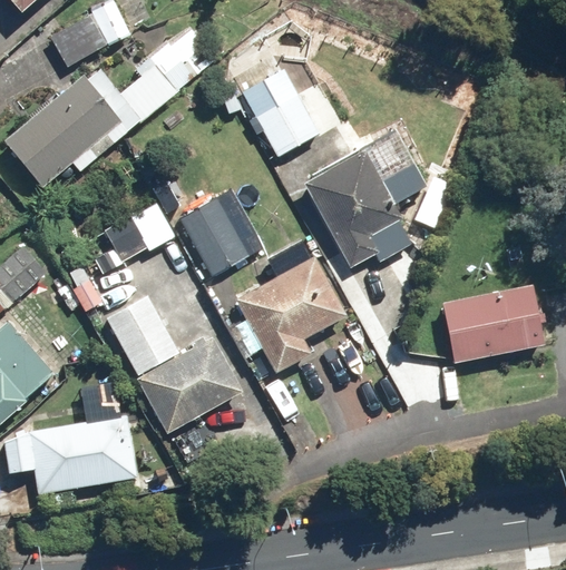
[(11,0),(23,13),(39,0),(11,0)]
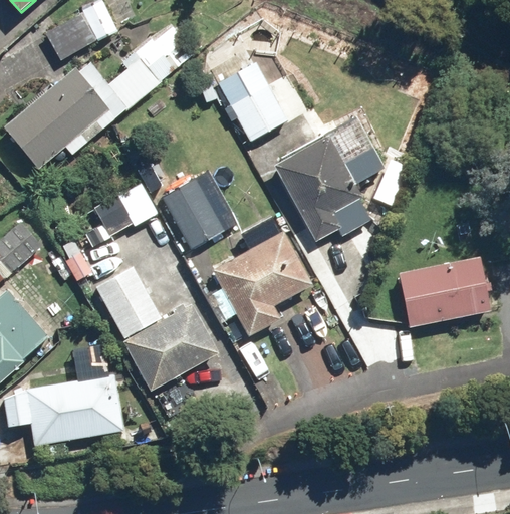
[(100,0),(78,12),(94,43),(118,30),(102,0),(100,0)]
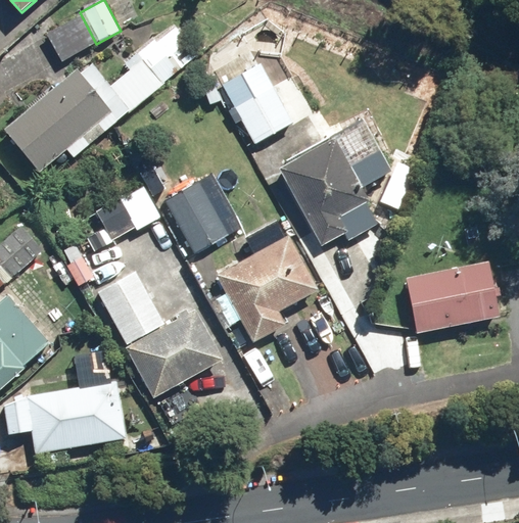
[(96,44),(80,12),(44,31),(60,62),(96,44)]
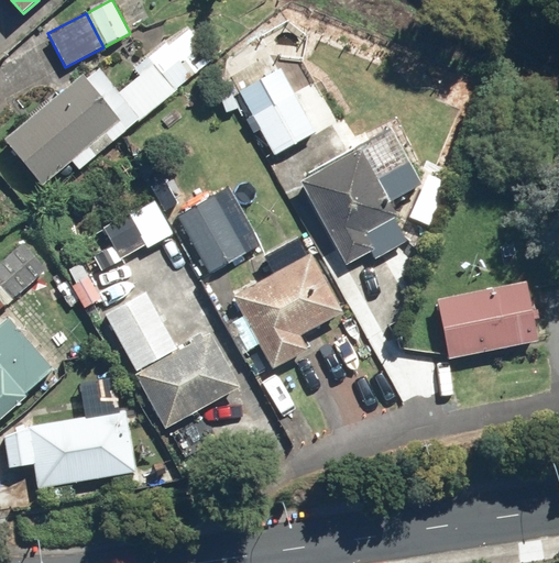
[(84,72),(4,138),(44,185),(70,163),(76,170),(136,120),(139,122),(183,85),(176,76),(210,47),(187,20),(128,69),(134,78),(119,90),(99,67),(88,77),(84,72)]
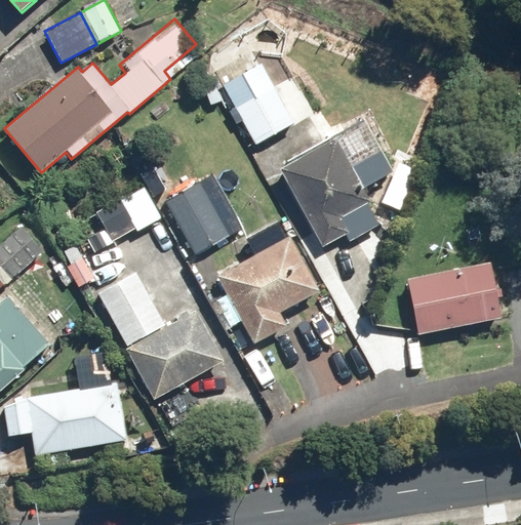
[(274,84),(234,105),(254,146),(294,125),(274,84)]
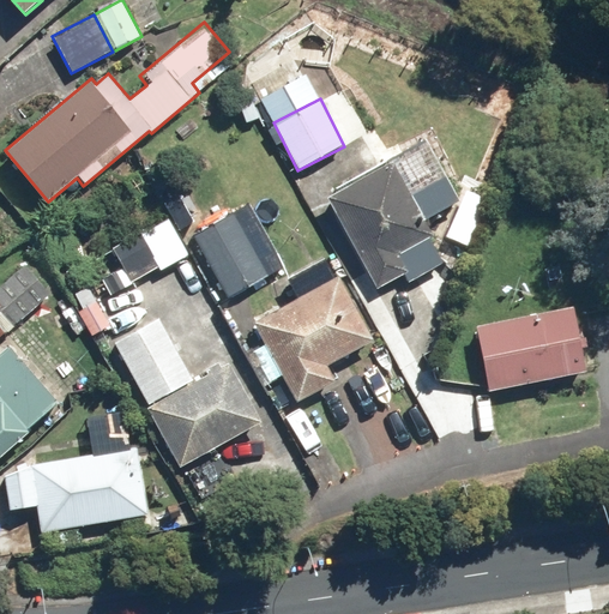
[(434,234),(398,161),(329,194),(374,288),(410,270),(401,251),(434,234)]
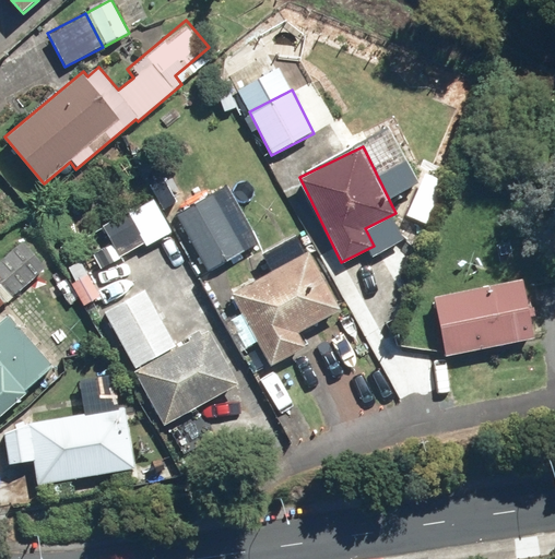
[(212,190),(173,212),(186,235),(177,240),(200,280),(248,252),(212,190)]
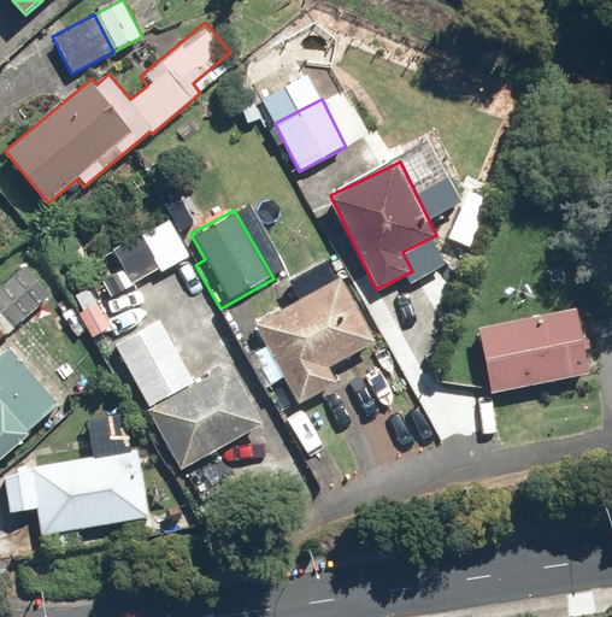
[(29,264),(0,287),(0,340),(54,297),(29,264)]
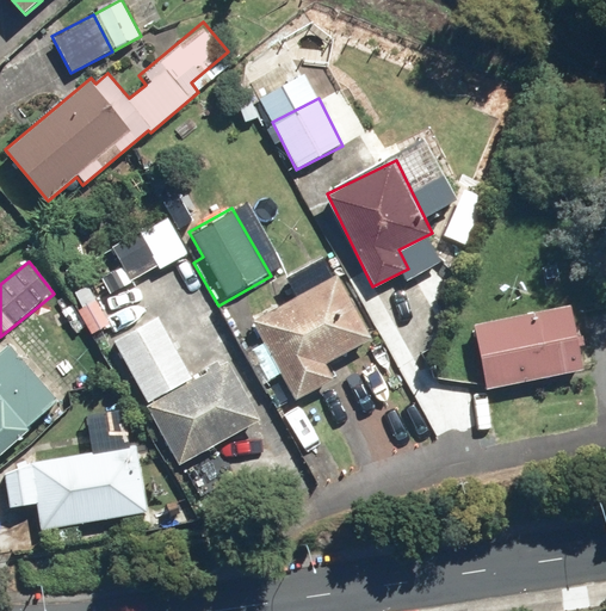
[(372,339),(338,273),(323,281),(317,269),(286,285),(294,298),(254,319),(265,339),(249,347),(266,378),(279,371),(294,400),(336,377),(328,363),(372,339)]
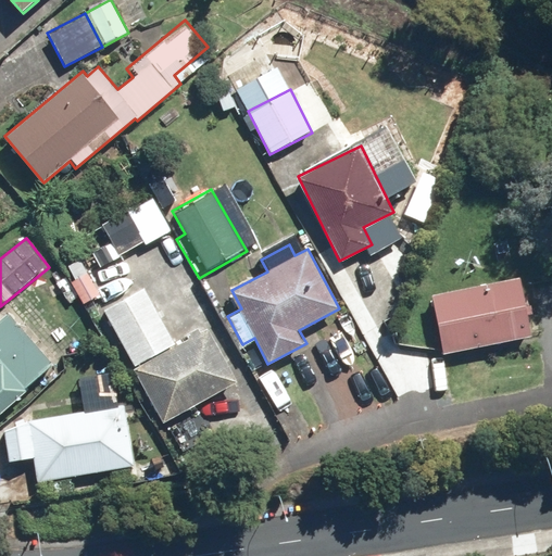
[(85,270),(69,279),(82,304),(99,295),(85,270)]
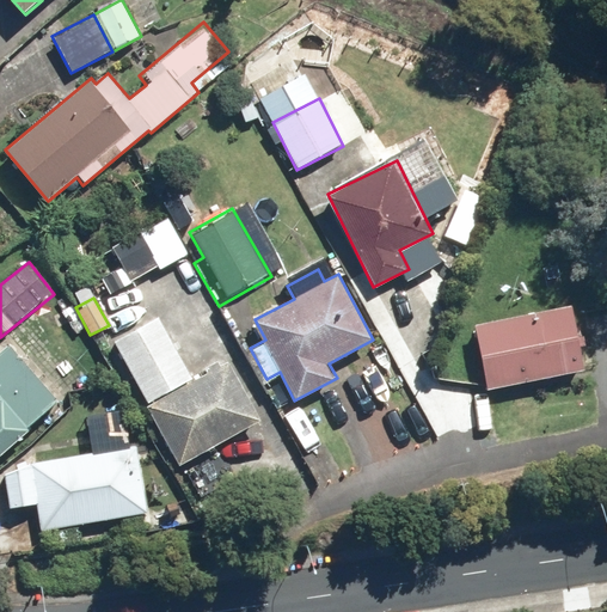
[(576,303),(476,324),(489,389),(590,367),(576,303)]
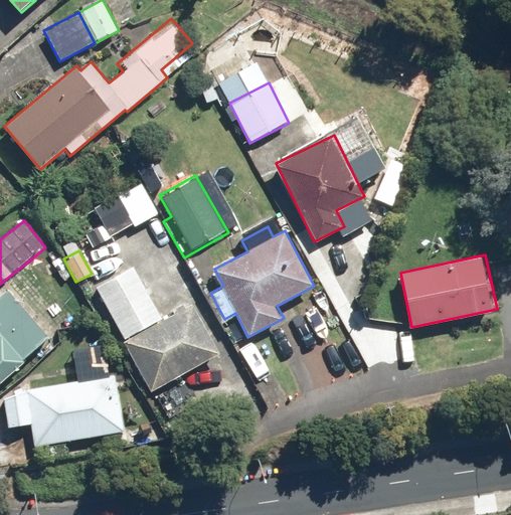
[(122,338),(160,318),(134,267),(95,286),(122,338)]
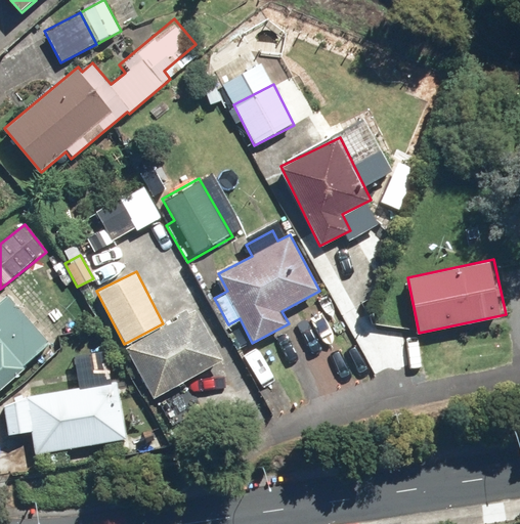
[(9,291),(0,298),(0,389),(54,345),(9,291)]
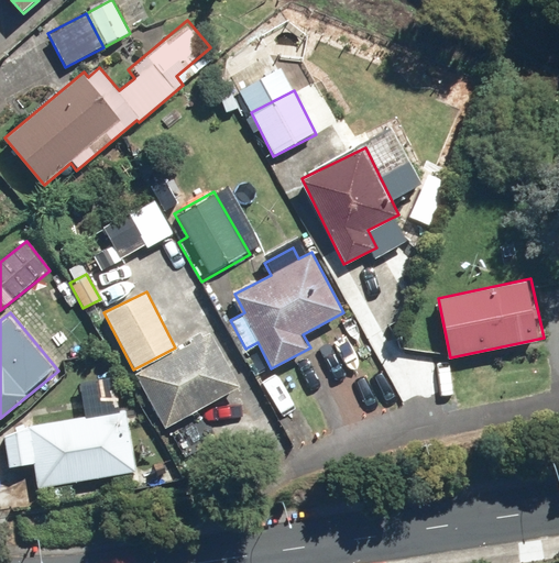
[(175,348),(133,370),(163,428),(239,388),(209,331),(175,348)]
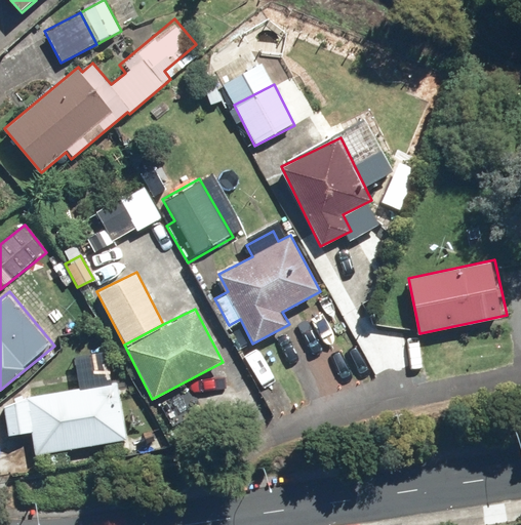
[(79,388),(27,397),(27,401),(3,405),(8,436),(32,432),(36,455),(127,440),(117,381),(112,381),(107,351),(73,357),(79,388)]
